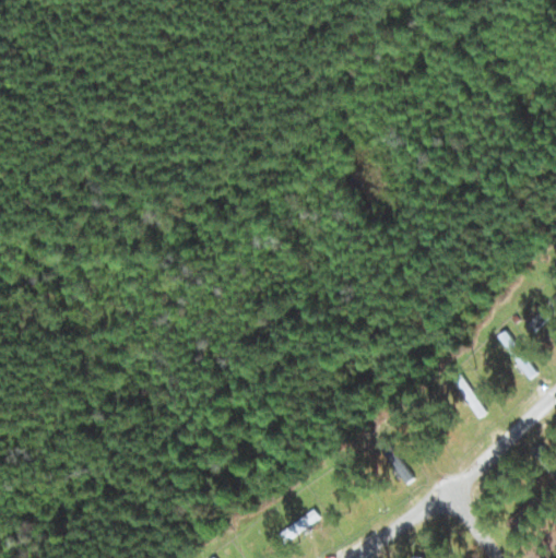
[(534,334),(554,310),(546,303),(525,327),(534,334)]
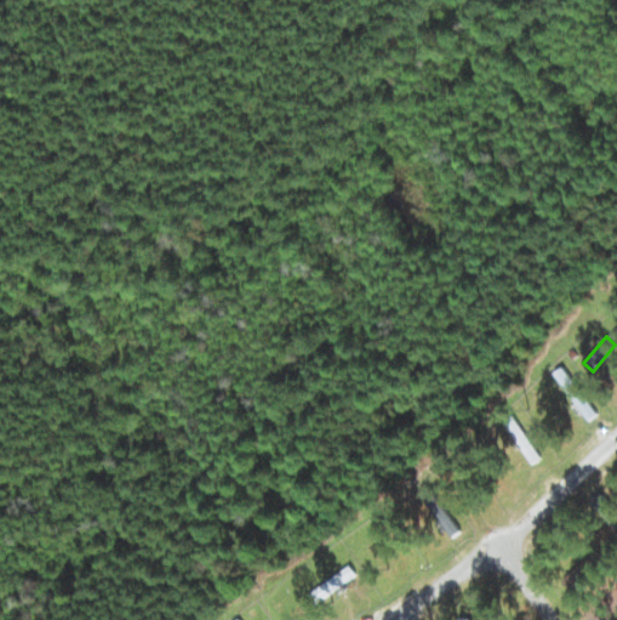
[(595,415),(561,368),(552,374),(587,422),(595,415)]
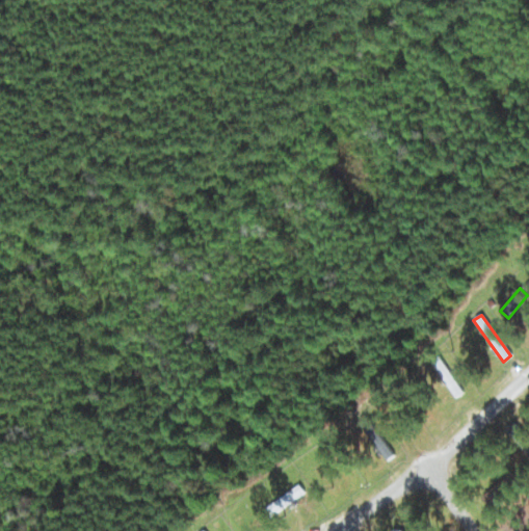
[(392,456),(369,420),(361,424),(384,461),(392,456)]
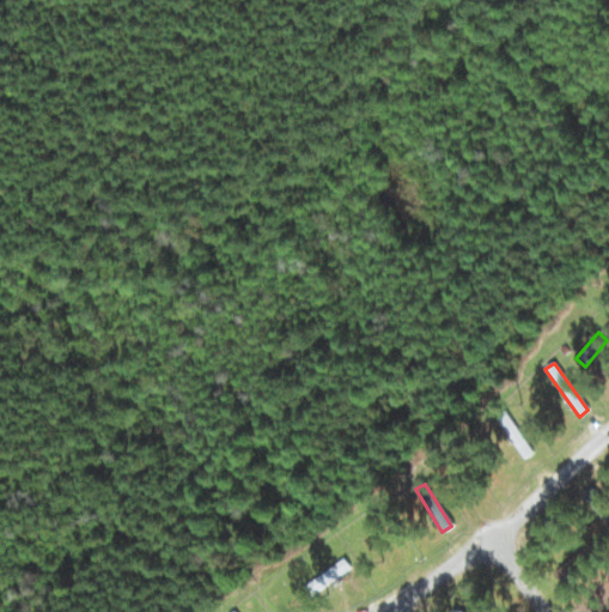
[(349,567),(342,558),(303,588),(309,597),(349,567)]
